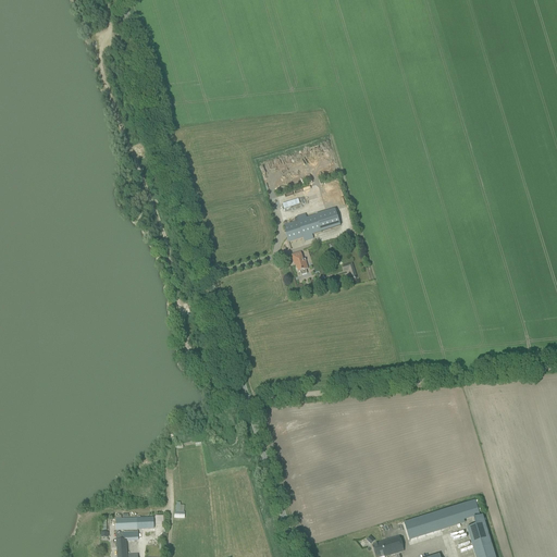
[(283,203),(284,210),(300,205),(299,199),(283,203)]
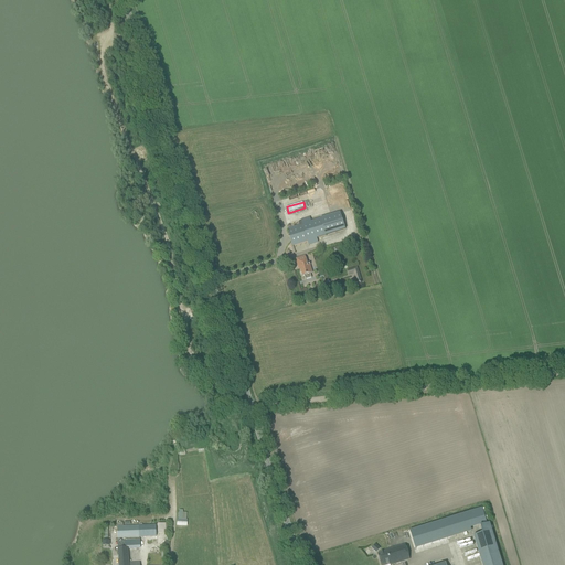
[(340,213),(288,228),(292,245),(345,230),(340,213)]
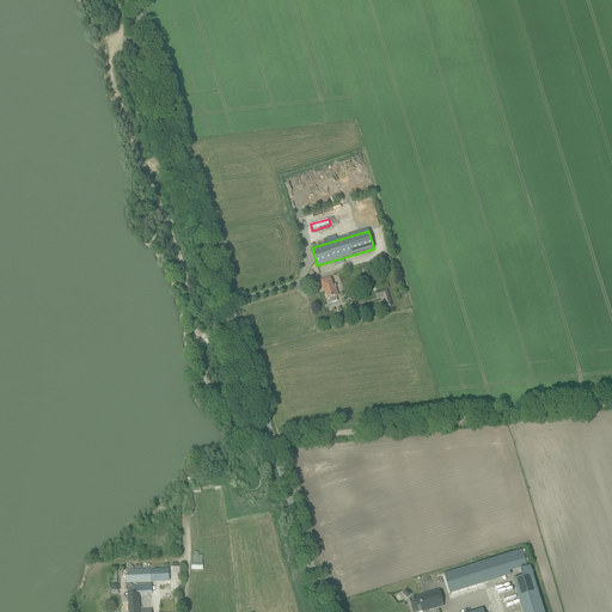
[(330,299),(331,304),(331,303),(337,301),(336,297),(338,297),(335,286),(332,286),(330,277),(320,281),(323,289),(324,292),(325,292),(328,299),(330,299)]
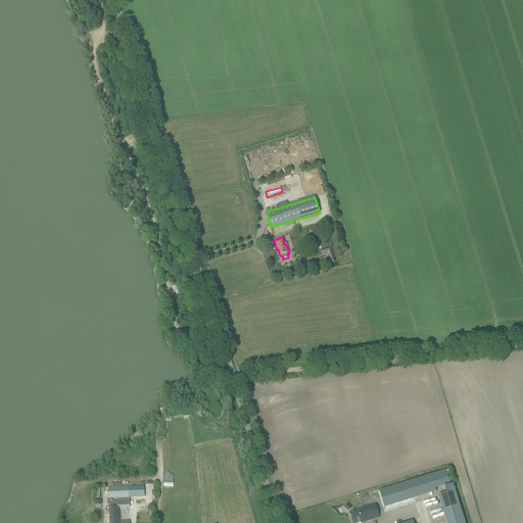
[(332,250),(322,252),(326,266),(335,264),(332,250)]
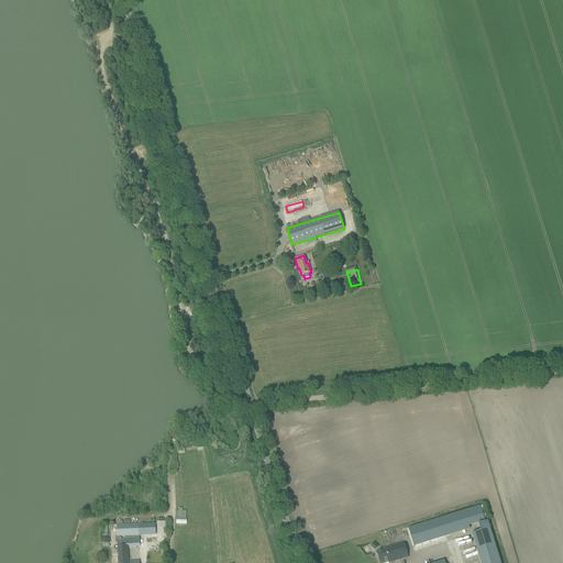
[(481,507),(408,529),(414,547),(470,530),(468,527),(485,522),(481,507)]
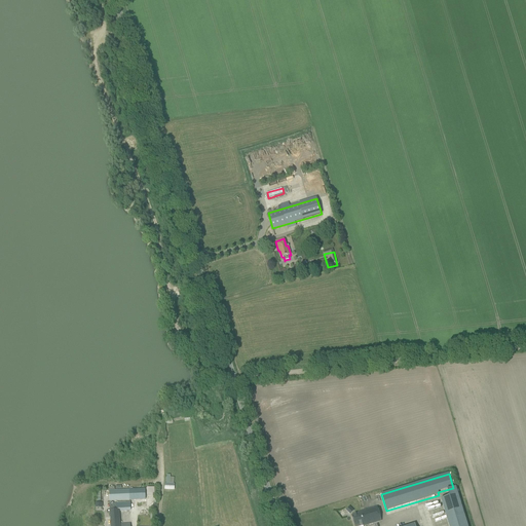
[(156,496),(156,487),(148,487),(148,496),(156,496)]
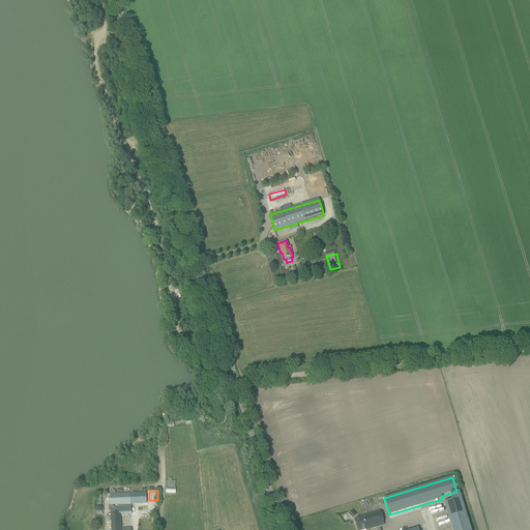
[(470,529),(460,491),(450,494),(452,501),(444,503),(451,529),(470,529)]
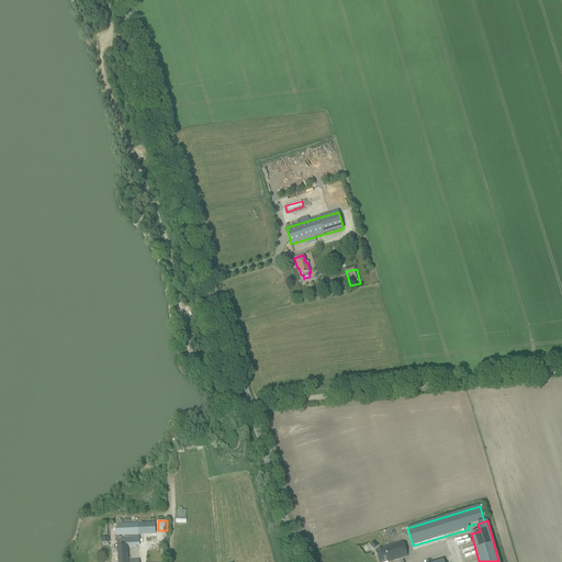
[(138,525),(138,535),(149,535),(150,524),(138,525)]
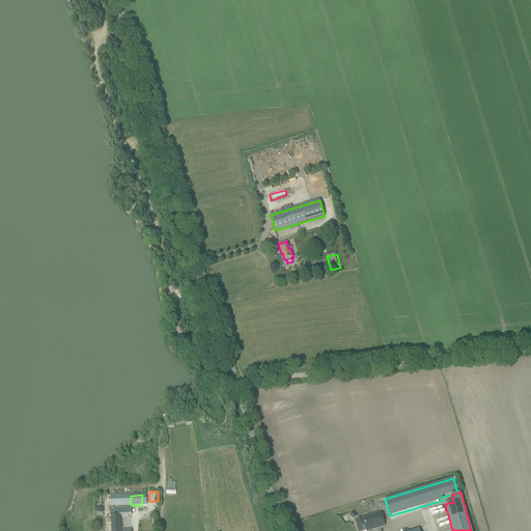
[(110,496),(110,506),(131,505),(131,496),(110,496)]
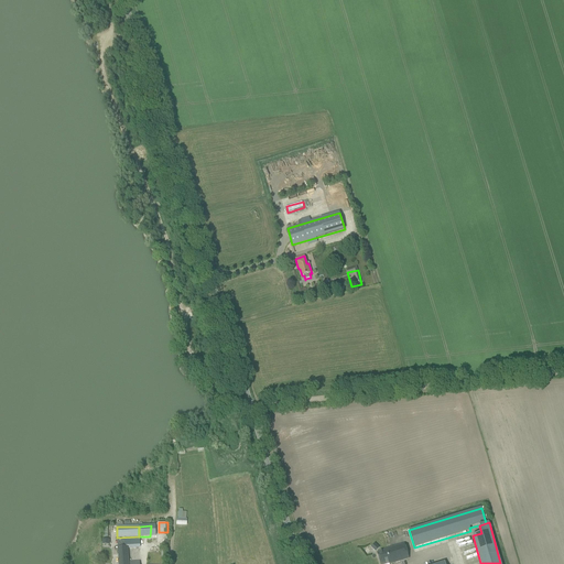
[(127,540),(127,546),(129,546),(129,549),(140,548),(139,539),(127,540)]
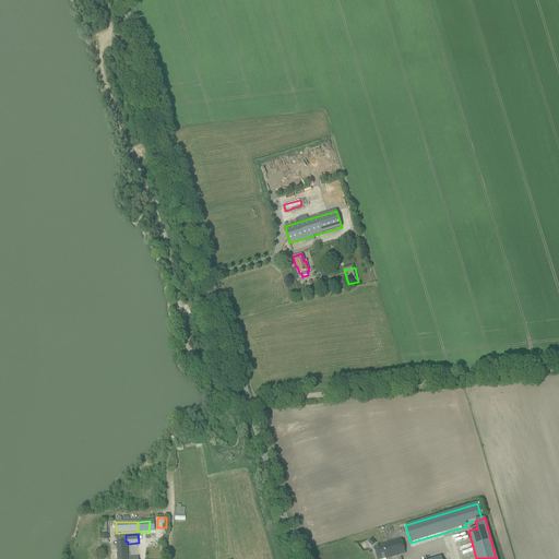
[(127,558),(126,542),(126,535),(116,535),(116,536),(118,558),(127,558)]
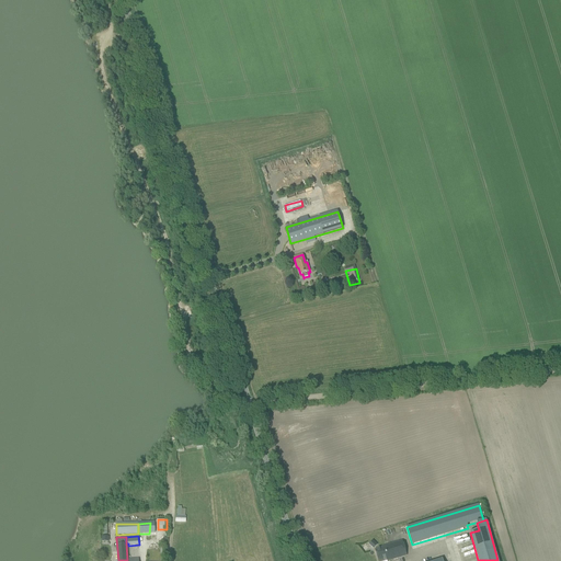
[(402,540),(384,546),(384,548),(375,550),(378,560),(386,560),(387,560),(389,560),(407,556),(402,540)]
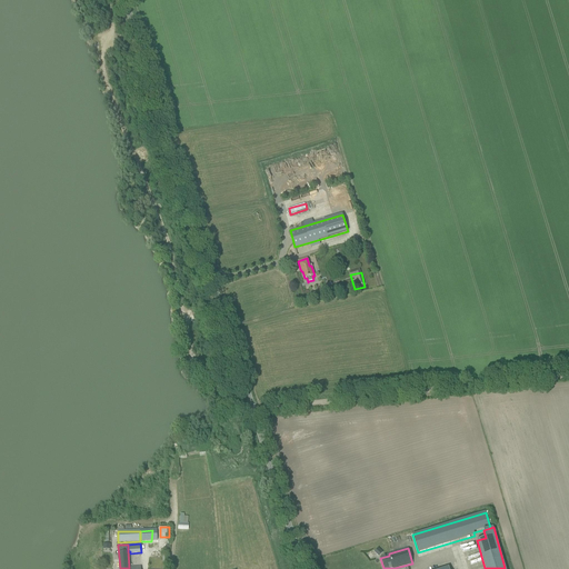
All buildings are outlined.
